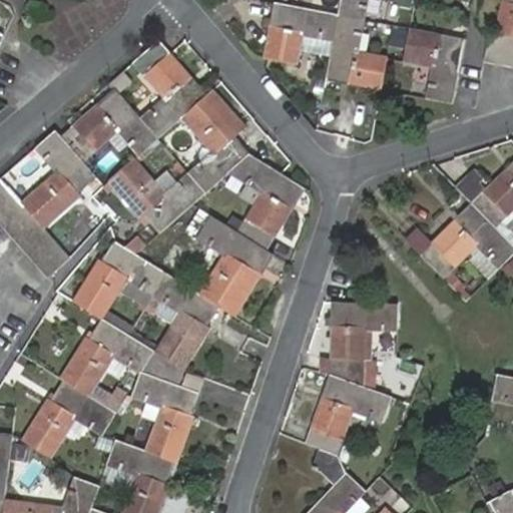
[(338,0),(335,14),(363,20),(366,0),(338,0)]
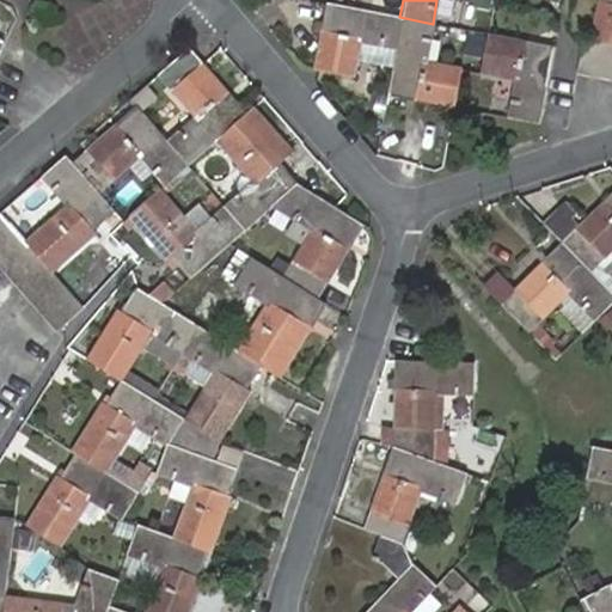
[(611,0),(597,0),(591,38),(601,41),(611,42),(611,0)]
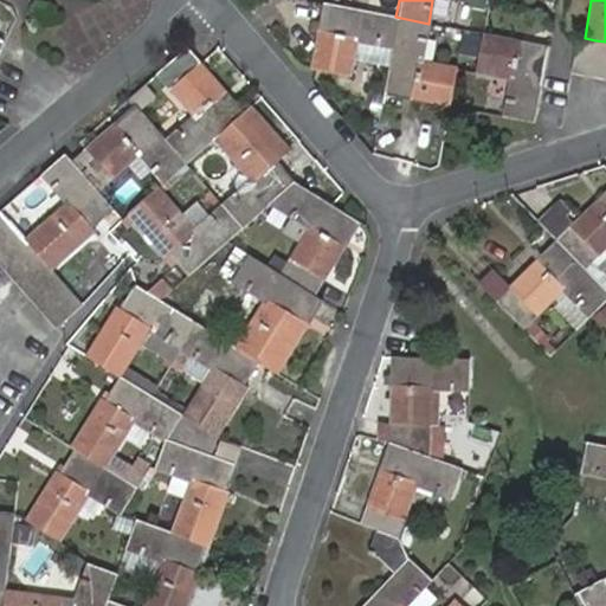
[(323,2),(310,69),(348,76),(354,42),(391,47),(395,17),(323,2)]
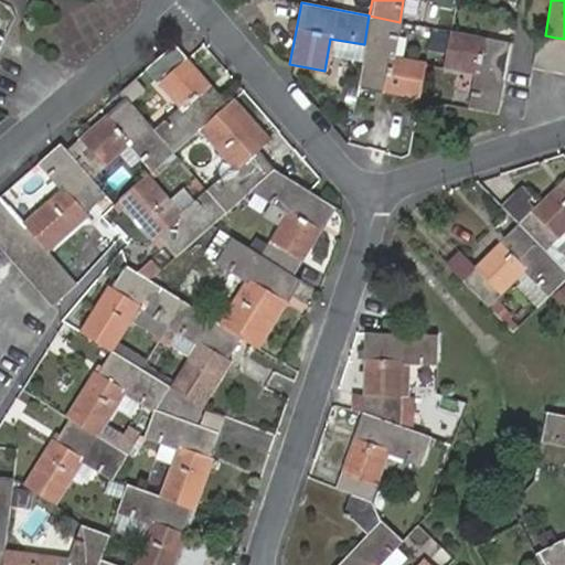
[(369,16),(364,44),(355,86),(418,98),(426,64),(392,57),(400,22),(369,16)]
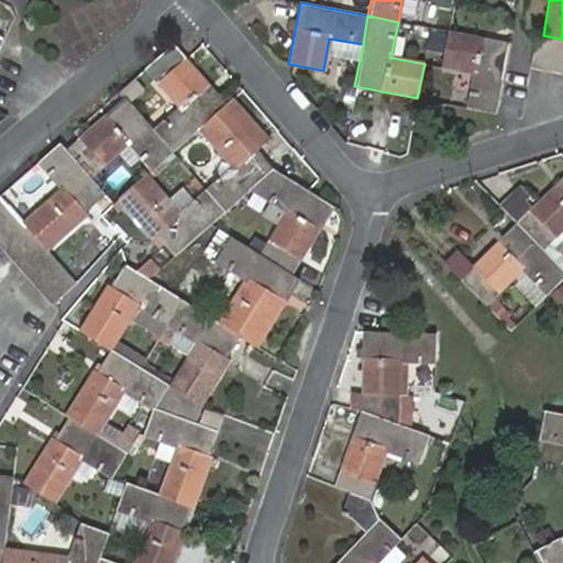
[(472,74),(466,108),(494,113),(508,43),(446,31),(439,67),(472,74)]
